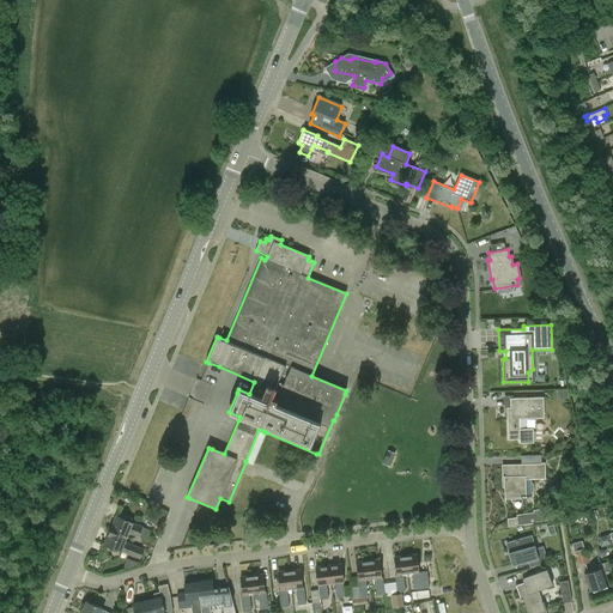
[(508,441),(520,439),(520,443),(534,443),(533,429),(519,429),(519,419),(544,418),(542,398),(509,399),(509,407),(507,407),(508,441)]
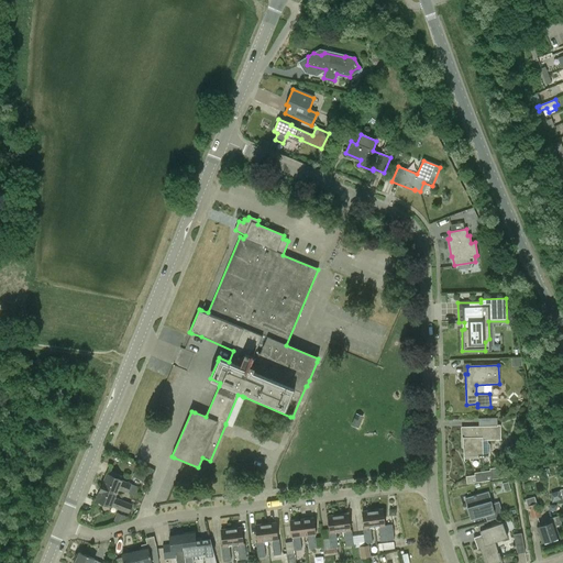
[(487,443),(487,441),(500,440),(500,426),(478,427),(478,428),(463,428),(463,457),(488,457),(488,453),(489,451),(489,444),(487,443)]
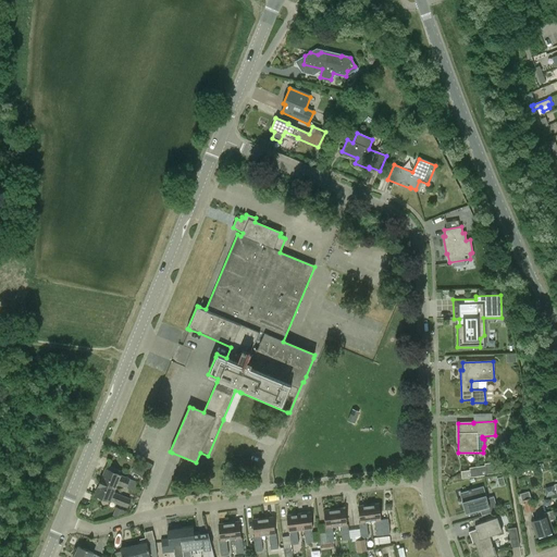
[(135,462),(131,472),(141,477),(146,467),(135,462)]
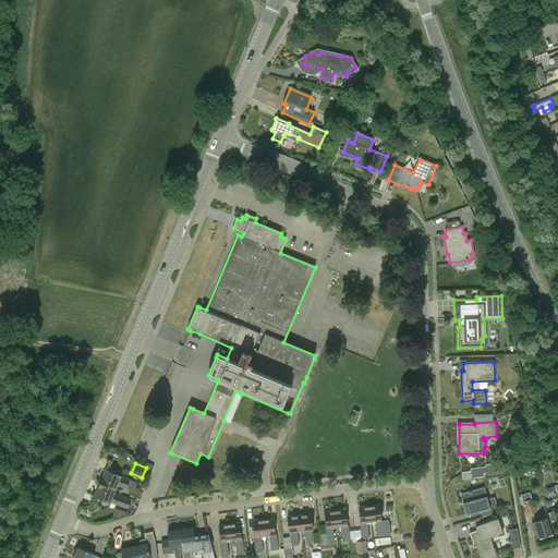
[(486,466),(470,469),(471,478),(488,476),(487,475),(504,473),(502,463),(486,465),(486,466)]
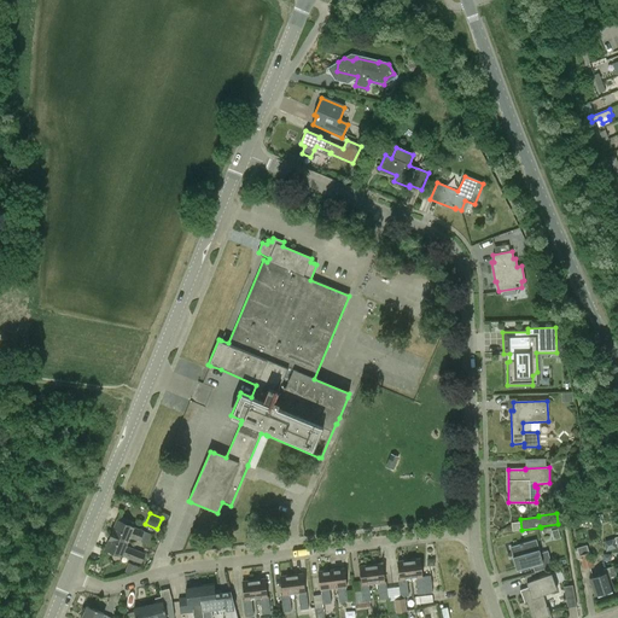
[(151,536),(144,534),(134,529),(134,528),(117,522),(111,536),(128,543),(129,538),(140,542),(146,546),(151,536)]
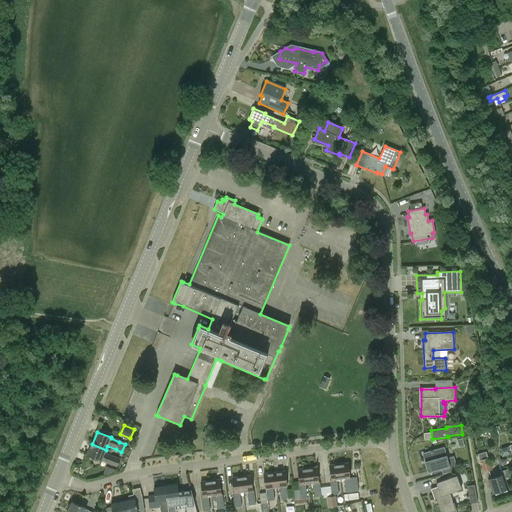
[(104,453),(106,450),(92,444),(87,456),(101,461),(115,467),(118,459),(104,453)]
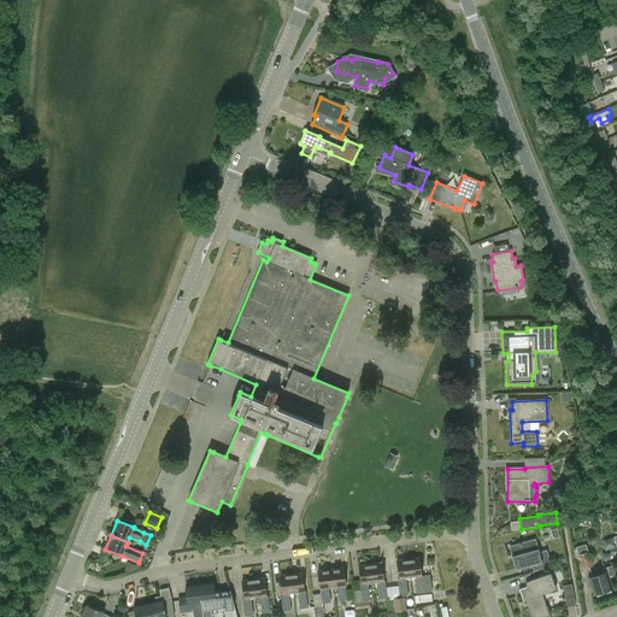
[(534,571),(551,566),(546,551),(539,553),(535,540),(509,547),(515,568),(530,563),(534,571)]
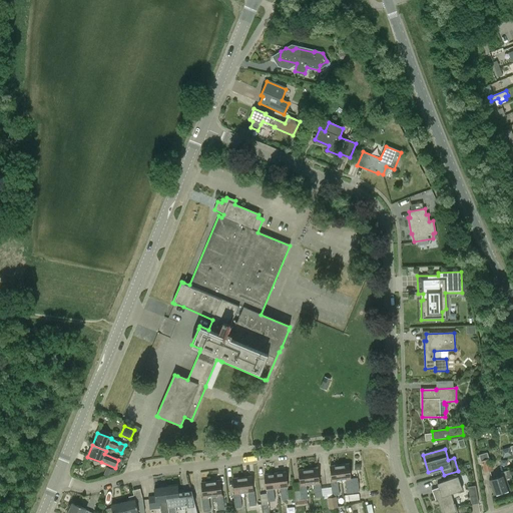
[(493,471),(489,459),(487,452),(478,455),(480,462),(484,474),(493,471)]
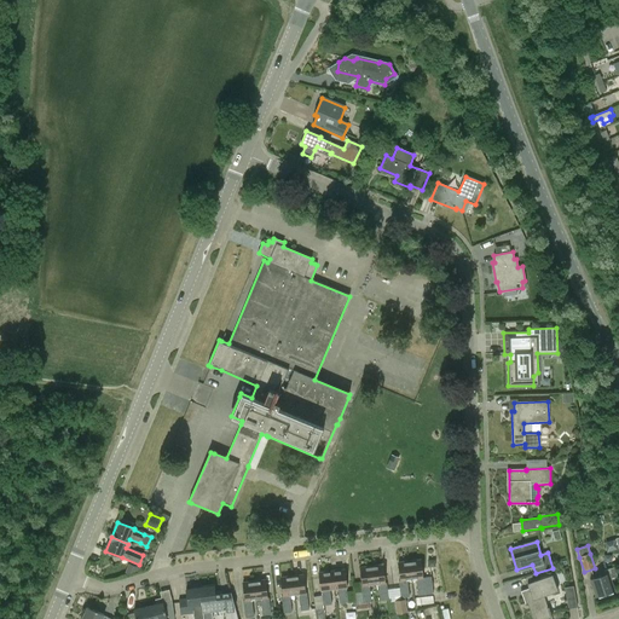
[(423,578),(423,579),(422,579),(420,560),(409,561),(411,580),(416,579),(417,589),(417,596),(433,594),(432,577),(423,578)]
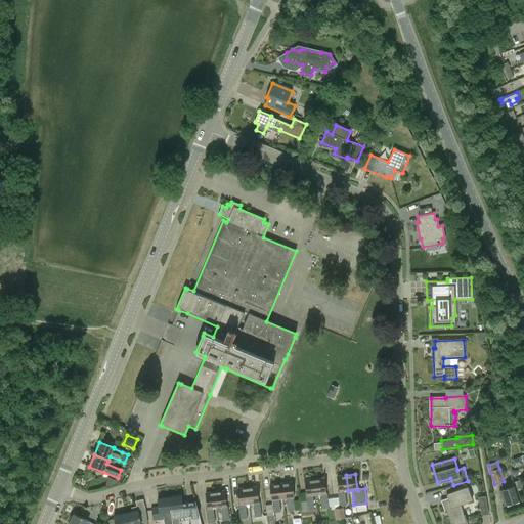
[(340,507),(334,508),(336,520),(345,518),(343,506),(346,506),(344,492),(348,491),(346,475),(337,477),(339,492),(338,493),(340,507)]
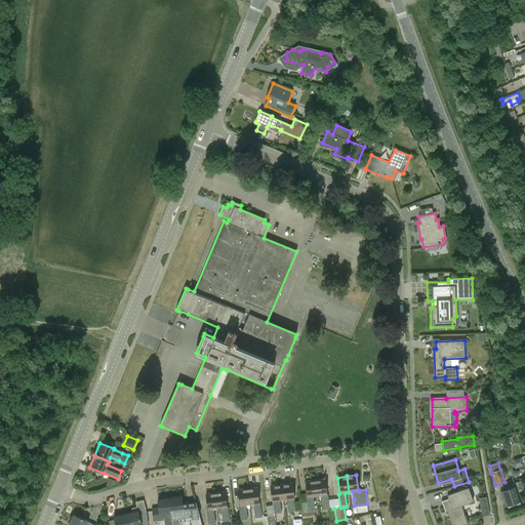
[(324,479),(315,480),(317,496),(321,496),(322,510),(329,510),(327,495),(326,495),(324,479)]
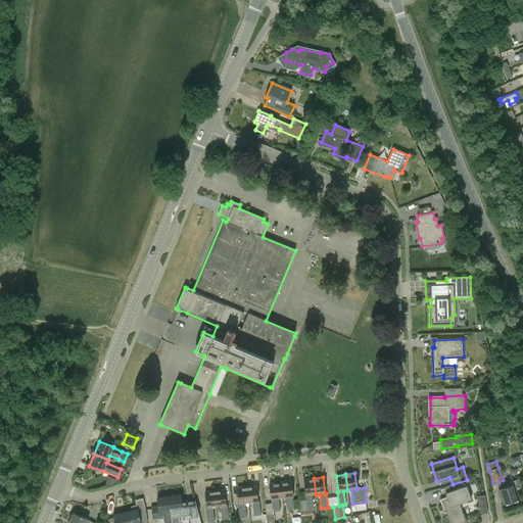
[(110,478),(106,487),(114,485),(116,481),(110,478)]
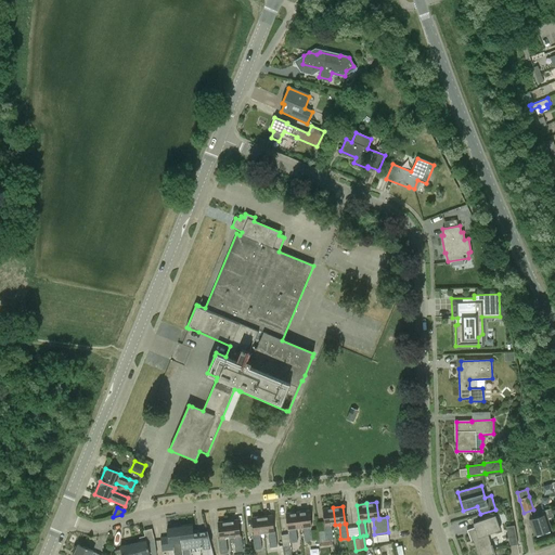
[(324,531),(318,532),(321,554),(325,554),(324,547),(333,546),(332,540),(333,540),(331,526),(335,525),(333,507),(323,510),(325,526),(324,526),(324,531)]
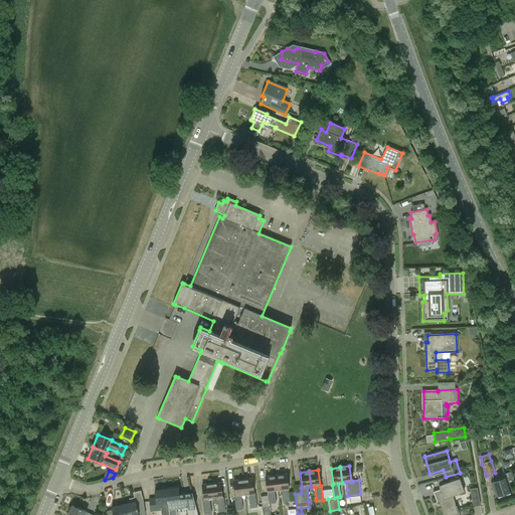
[(503,478),(491,482),(496,498),(511,492),(508,483),(514,481),(511,472),(502,475),(503,478)]
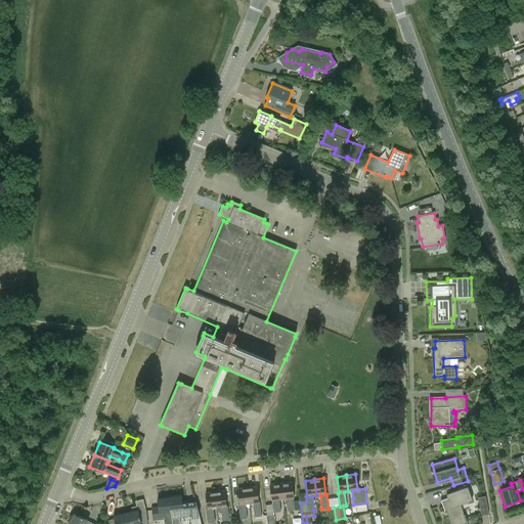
[(292,482),(280,484),(282,499),(286,498),(288,511),(295,510),(293,497),(294,497),(292,482)]
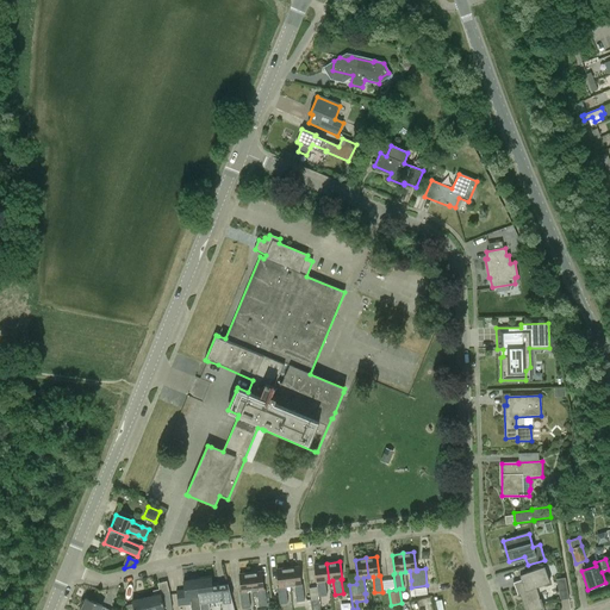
[(327,564),(313,565),(316,583),(318,597),(327,596),(324,582),(329,582),(327,564)]
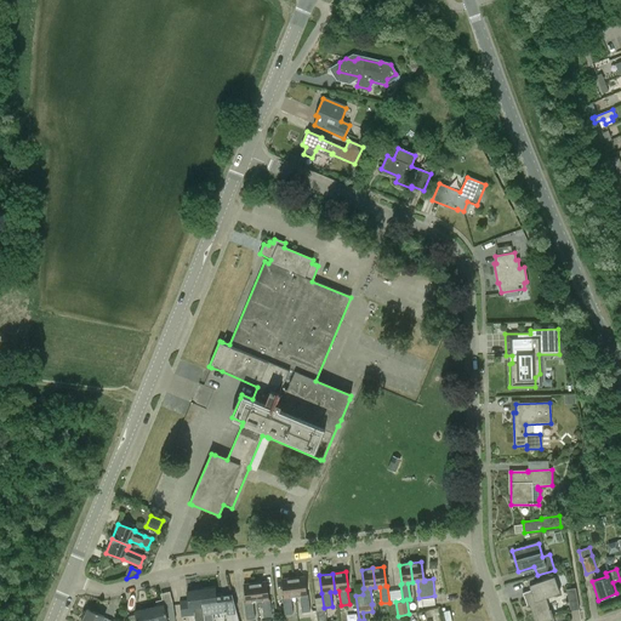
[(309,611),(308,604),(307,596),(306,596),(303,577),(292,579),(295,597),(300,597),(301,613),(309,611)]
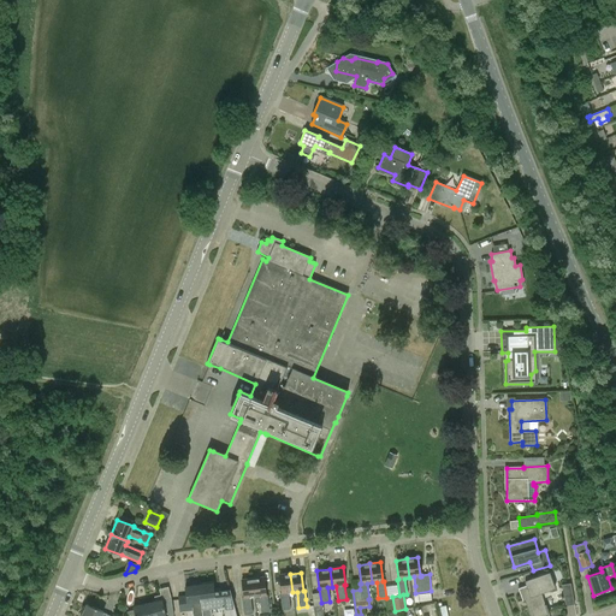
[(542,593),(554,588),(548,573),(525,581),(527,586),(517,588),(522,602),(526,600),(532,615),(538,615),(549,612),(545,604),(542,593)]
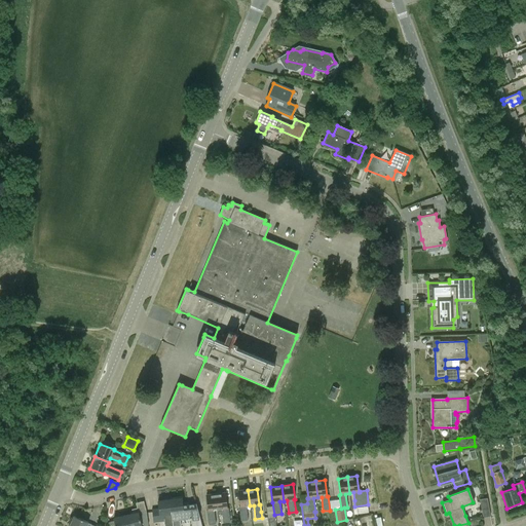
[(248,520),(247,514),(246,506),(250,505),(248,490),(238,491),(240,508),(239,508),(241,521),(248,520)]
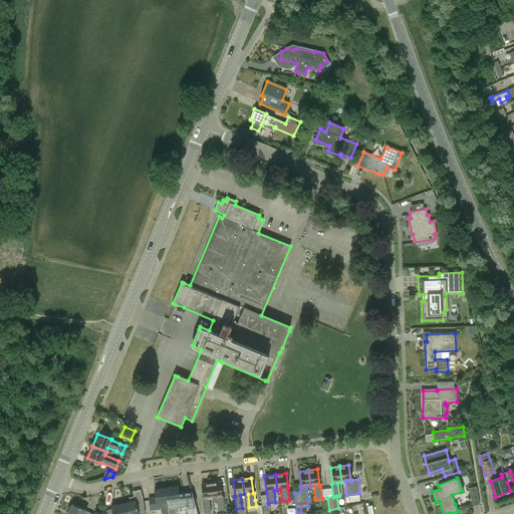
[(225,511),(224,505),(223,497),(222,497),(220,482),(211,483),(213,499),(216,498),(218,511),(225,511)]
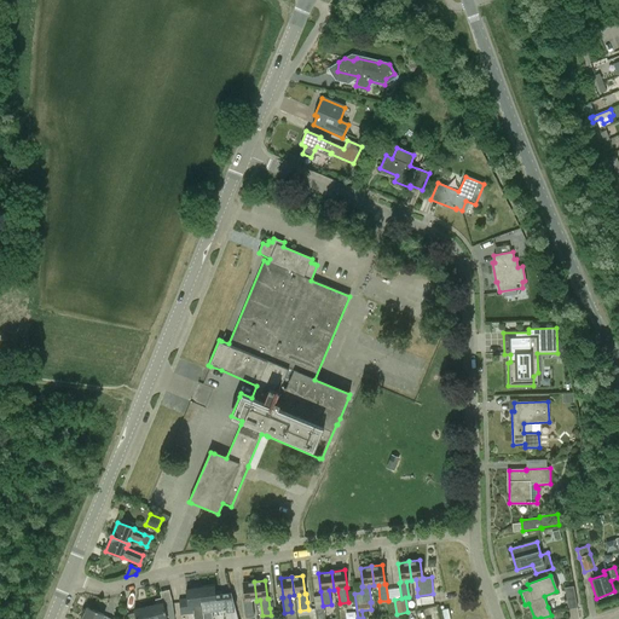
[(254,618),(253,609),(252,601),(256,601),(254,582),(243,583),(246,602),(244,602),(247,618),(254,618)]
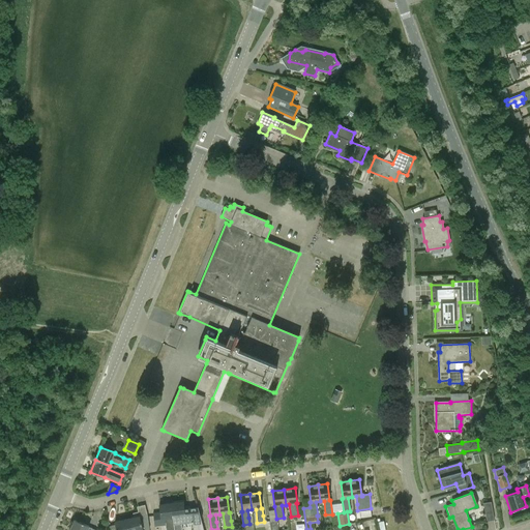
[(442,506),(440,498),(433,500),(435,508),(442,506)]
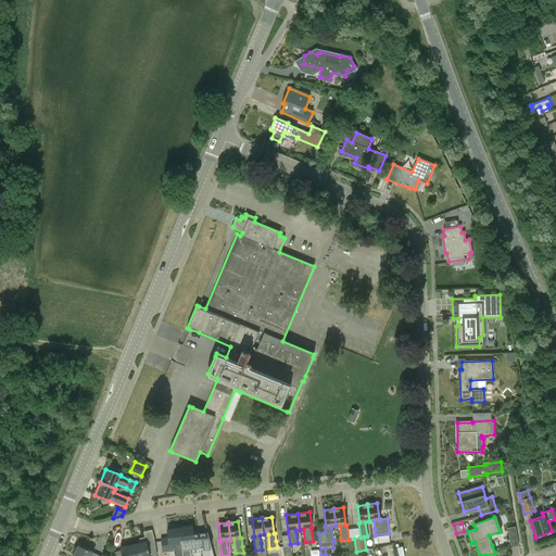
[(182,550),(202,547),(202,555),(213,555),(207,533),(193,535),(192,527),(179,529),(181,544),(182,550)]
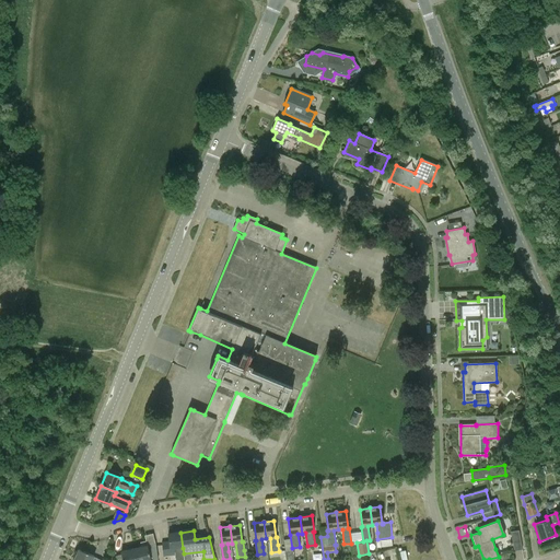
[(522,550),(518,531),(511,532),(513,551),(522,550)]
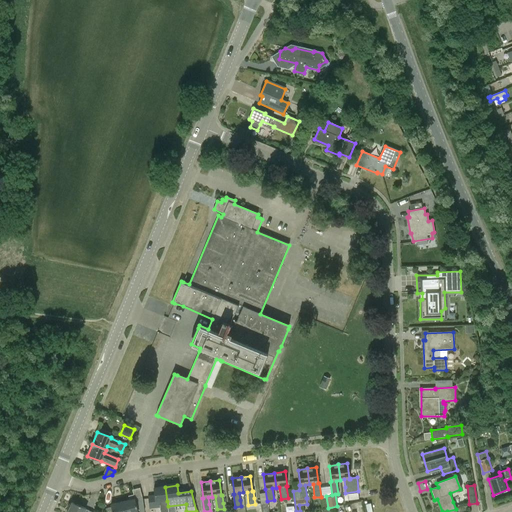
[(161,501),(167,501),(165,487),(154,488),(155,496),(148,497),(150,508),(161,507),(161,501)]
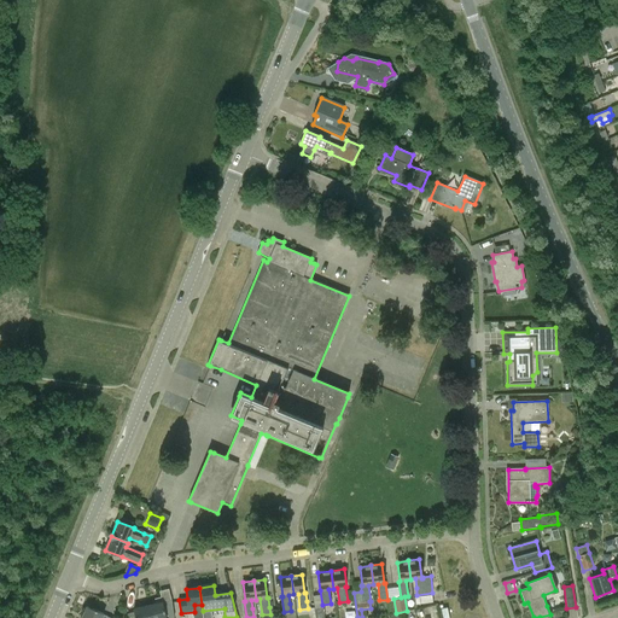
[(432,595),(413,598),(414,607),(417,607),(417,605),(423,605),(423,606),(430,605),(430,604),(433,602),(432,595)]
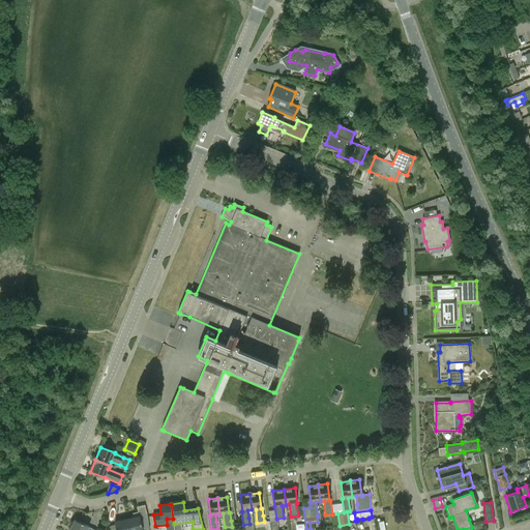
[(147,529),(149,529),(147,514),(127,520),(129,529),(147,529)]
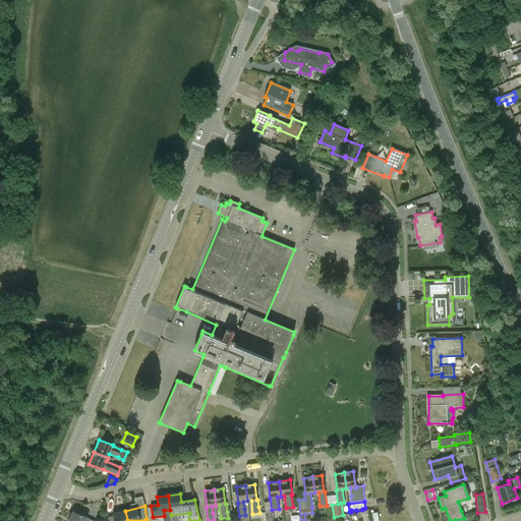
[(113,516),(107,518),(108,520),(127,520),(125,511),(113,514),(113,516)]
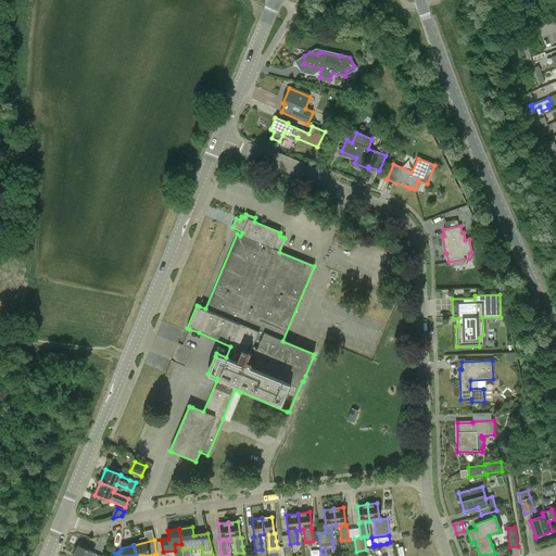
[(291,555),(291,545),(282,546),(283,555),(302,555),(295,555),(291,555)]
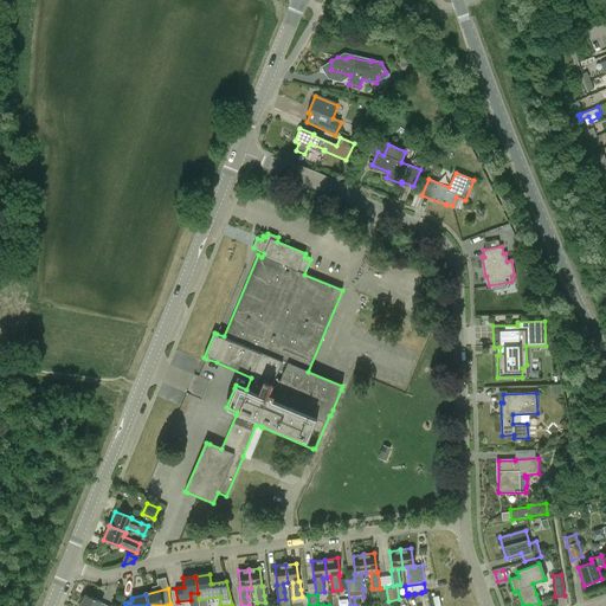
[(108,605),(101,603),(102,603),(85,595),(79,605),(108,605)]
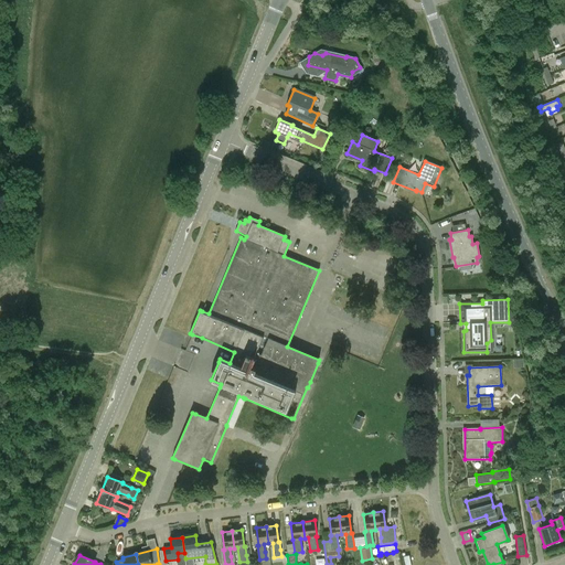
All buildings are outlined.
